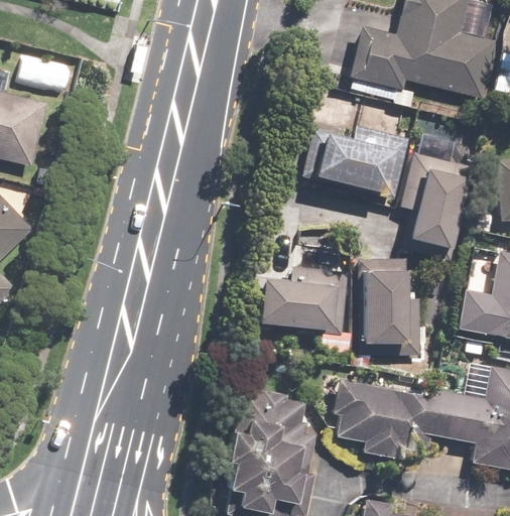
[(406,81),(485,99),(499,41),(460,32),(467,0),(404,0),(397,32),(362,24),(349,77),(403,90),(406,81)]
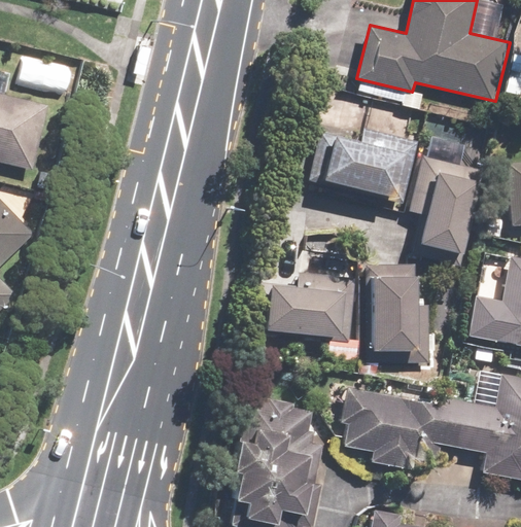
[(0,161),(33,170),(49,105),(0,93),(0,161)]
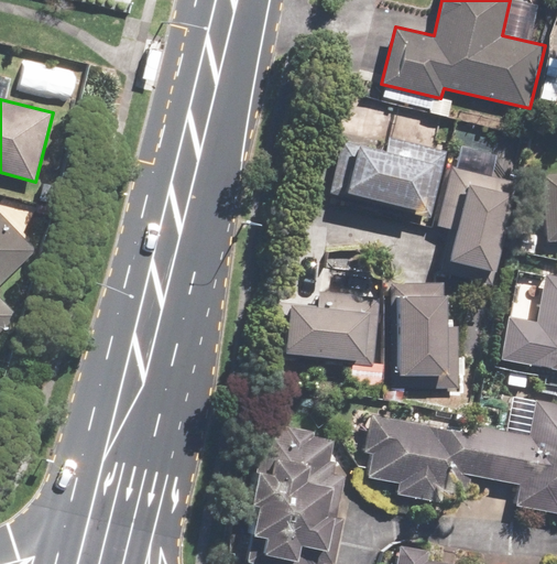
[(343,141),(330,192),(428,216),(445,153),(388,139),(384,151),(343,141)]
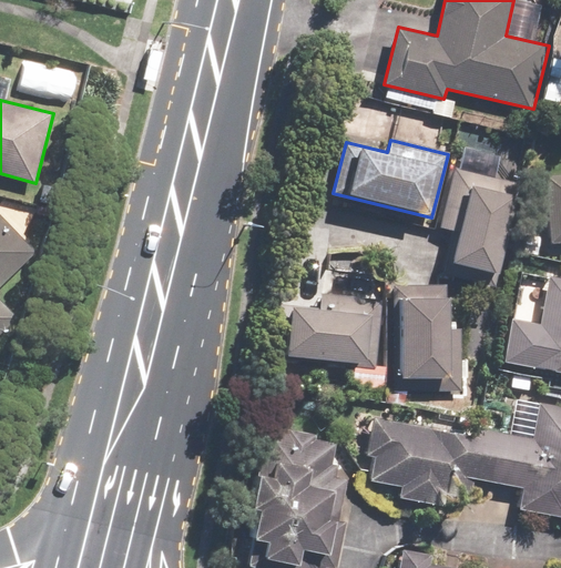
[(516,182),(456,168),(441,224),(456,227),(444,275),(491,286),(495,272),(516,182)]
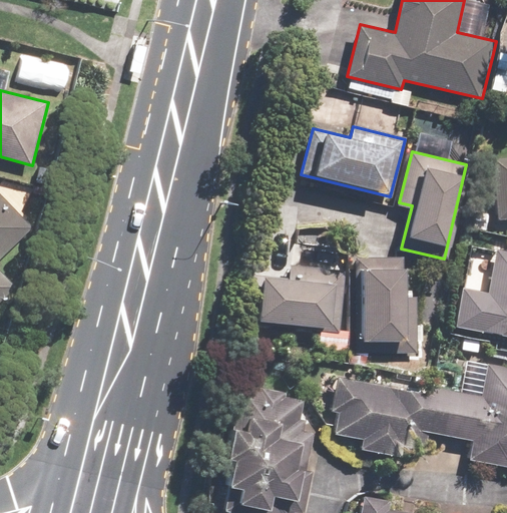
[(506,157),(490,158),(494,217),(506,216),(506,157)]
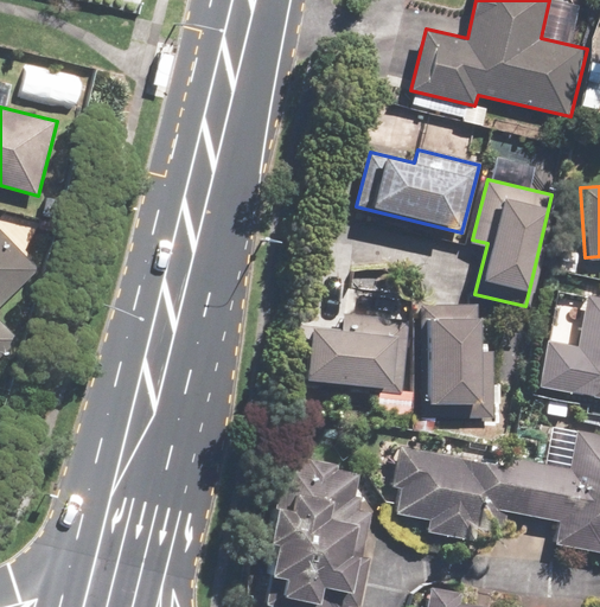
[(0,359),(20,340),(0,318),(0,306),(40,269),(0,227),(0,359)]
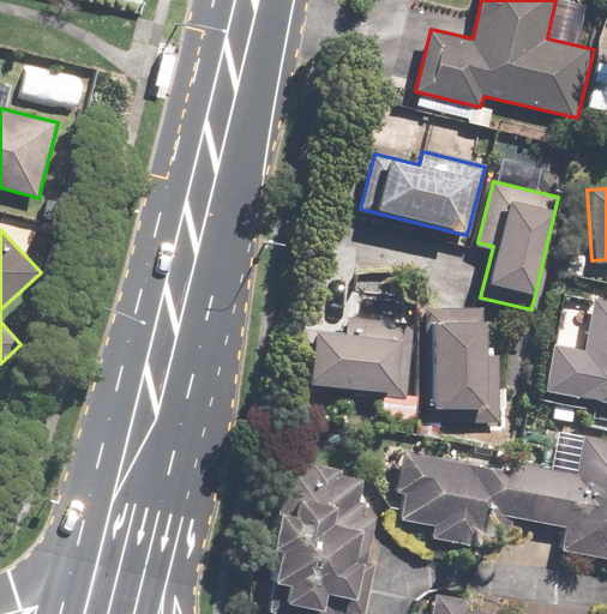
[(606,301),(594,299),(584,349),(552,343),(541,393),(596,404),(593,423),(606,426),(606,301)]
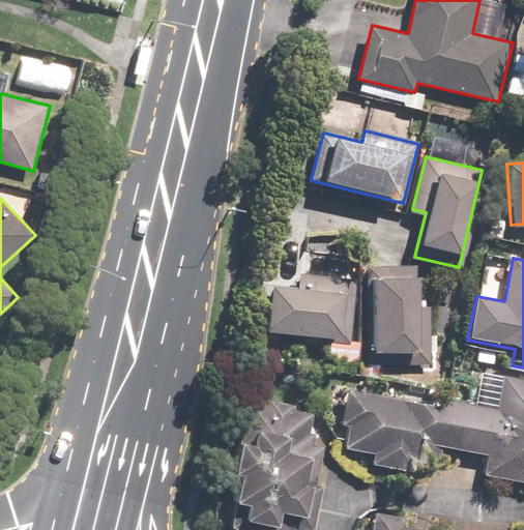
[(418,264),(366,265),(368,367),(433,366),(432,304),(419,304),(418,264)]
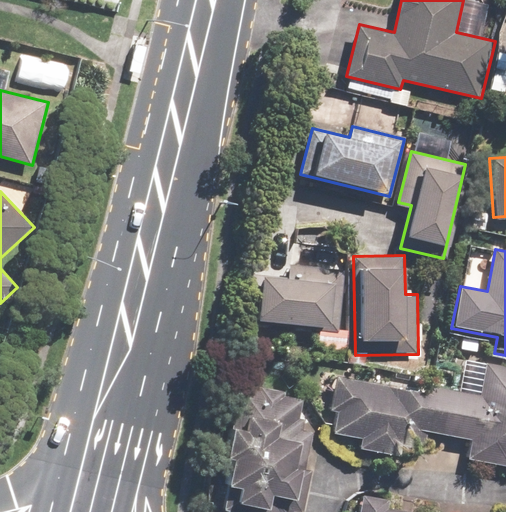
[(249,274),(244,323),(340,332),(347,270),(278,263),(277,277),(249,274)]
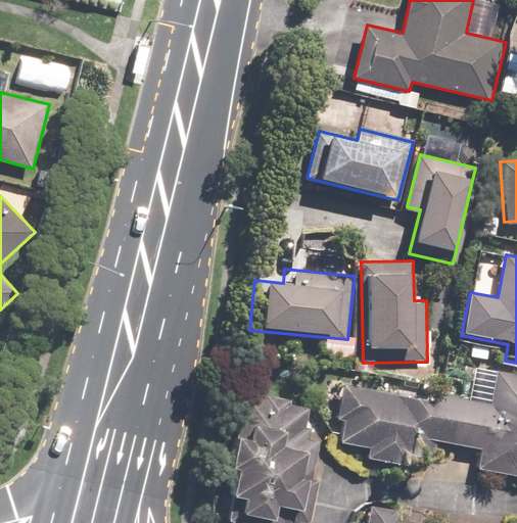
[(516,375),(497,372),(490,402),(441,393),(440,402),(342,385),(336,422),(342,423),(339,443),(370,448),(368,459),(417,467),(419,458),(434,461),(437,441),(480,449),(477,468),(516,475),(516,375)]
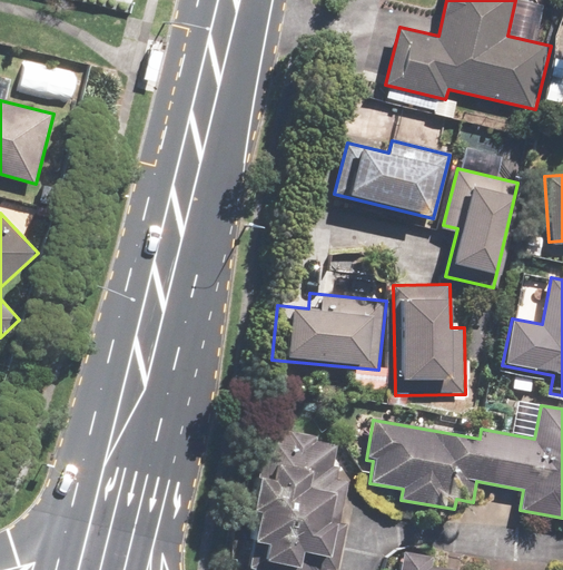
[(269,562),(267,569),(332,569),(351,480),(338,478),(341,467),(335,465),(339,441),(298,432),(295,452),(275,448),(268,478),(253,474),(246,509),(252,510),(246,539),(263,542),(259,560),(269,562)]
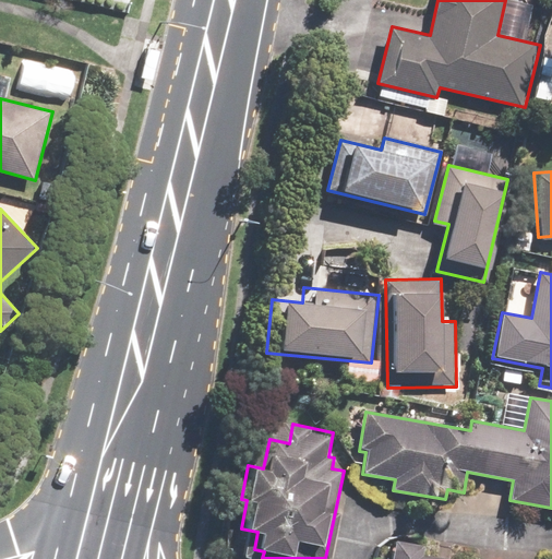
[(395,539),(392,558),(457,558),(458,558),(424,554),(426,545),(395,539)]
